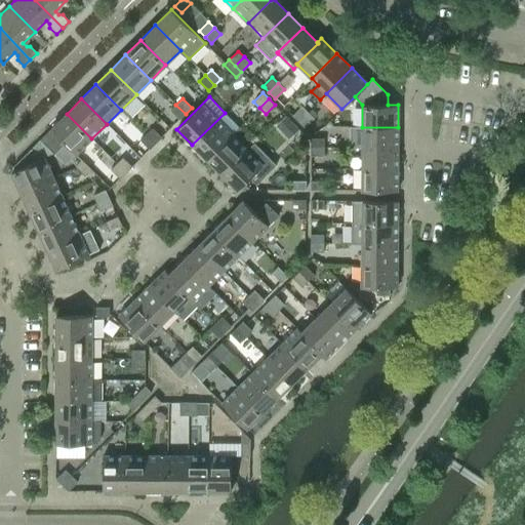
[(186,114),(175,105),(170,111),(179,120),(186,114)]
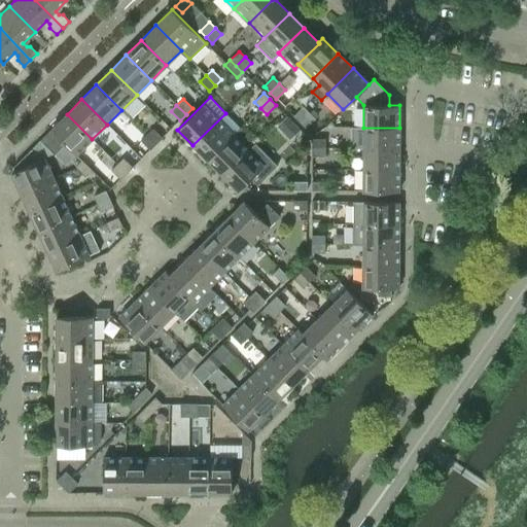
[(300,121),(309,112),(303,107),(293,116),(300,121)]
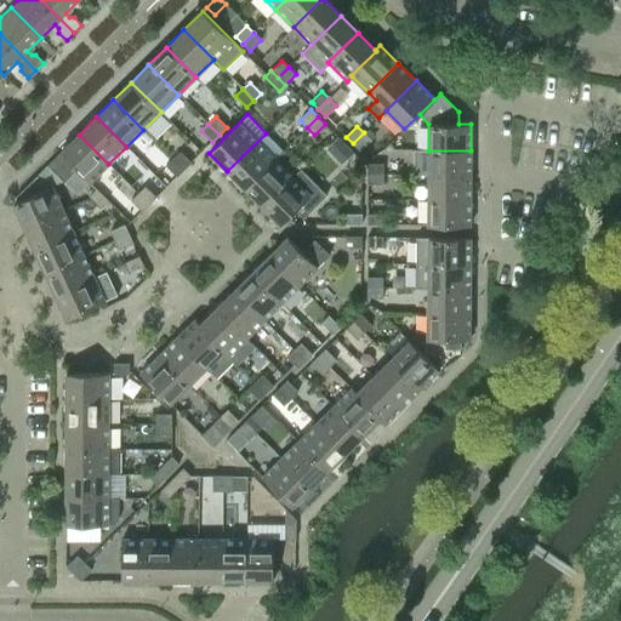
[(371,140),(364,132),(353,143),(360,151),(371,140)]
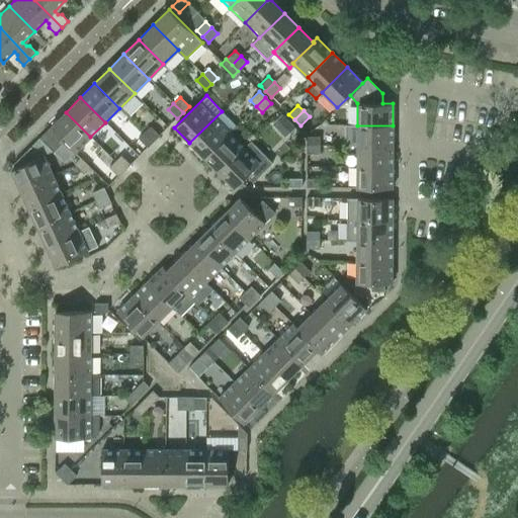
[(204,158),(229,133),(237,125),(222,111),(189,143),(204,158)]
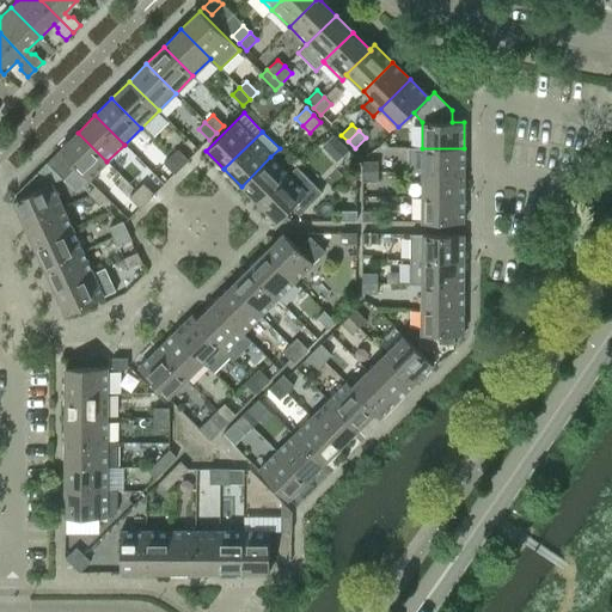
[(89,181),(106,161),(78,133),(59,151),(75,167),(89,181)]
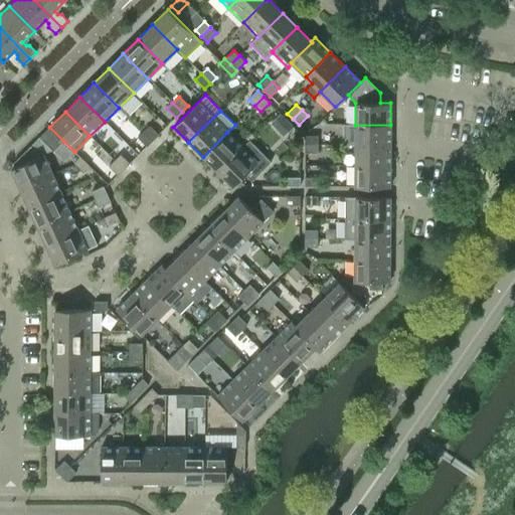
[(390,125),(355,125),(355,145),(390,145),(390,125)]
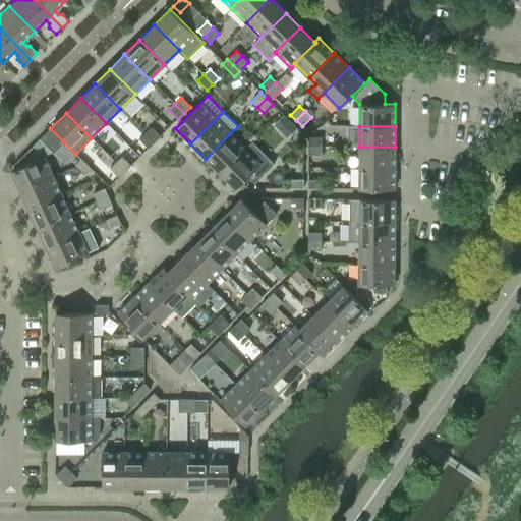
[(145,133),(154,142),(160,136),(151,127),(145,133)]
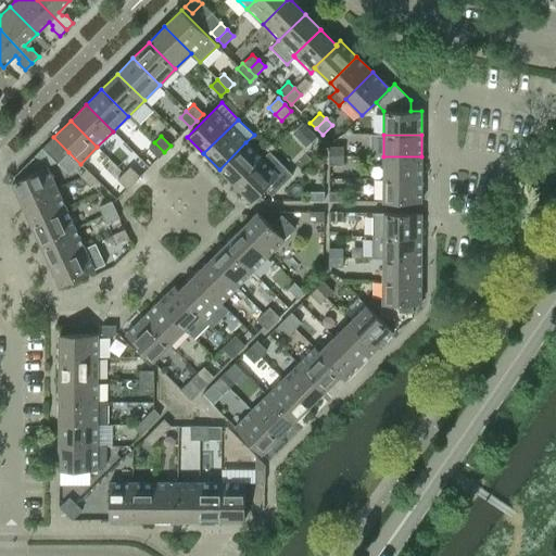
[(42,148),(49,155),(49,154),(58,163),(68,152),(53,137),(42,148)]
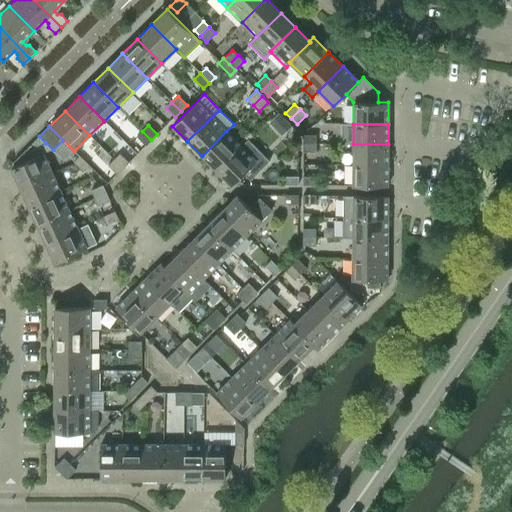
[(151,140),(142,131),(137,137),(146,146),(151,140)]
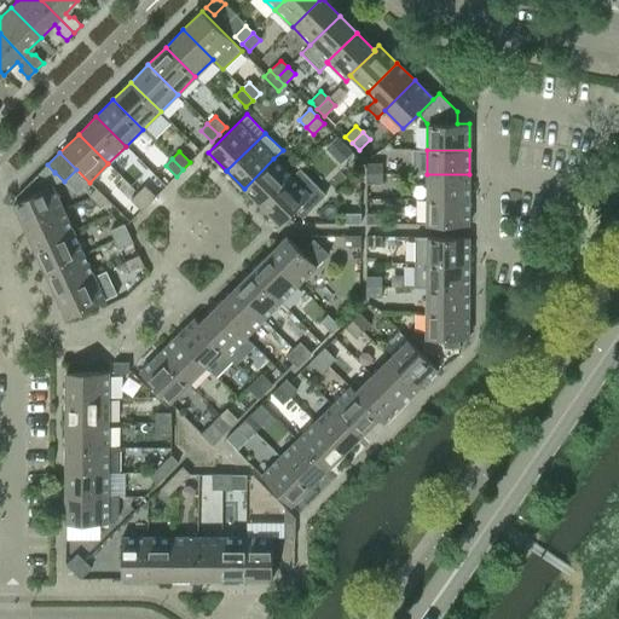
[(261,206),(291,177),(273,158),(244,189),(261,206)]
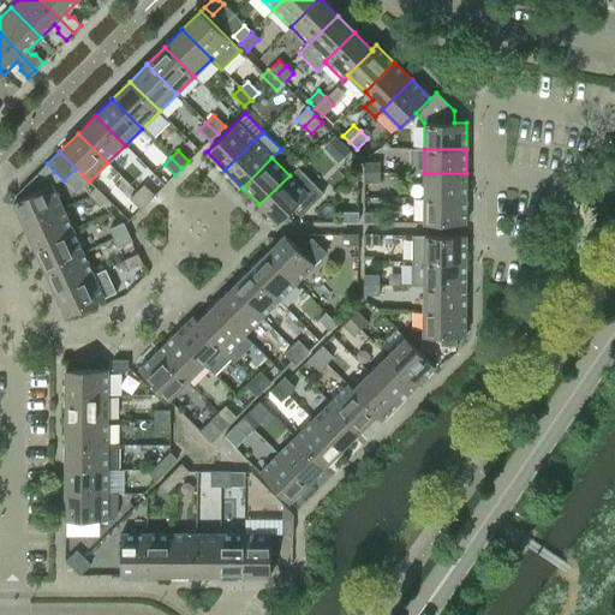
[(364,173),(380,173),(380,162),(364,162),(364,173)]
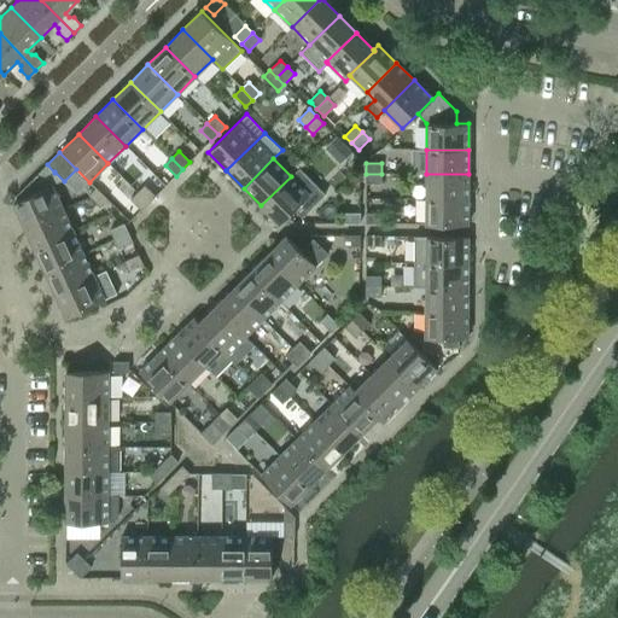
[(48,186),(45,182),(54,173),(47,164),(16,196),(18,200),(13,203),(24,227),(63,209),(52,185),(48,186)]
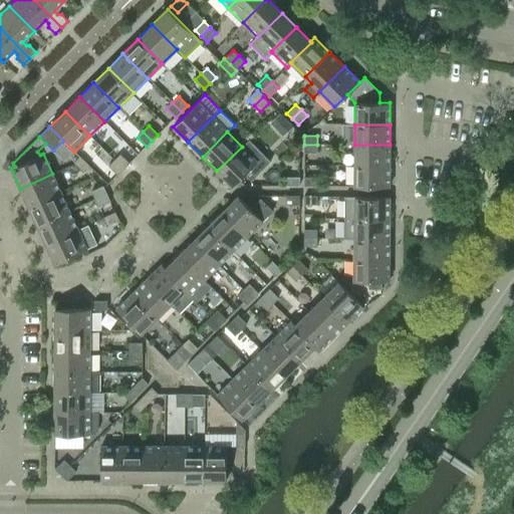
[(304,145),(304,153),(317,153),(317,145),(304,145)]
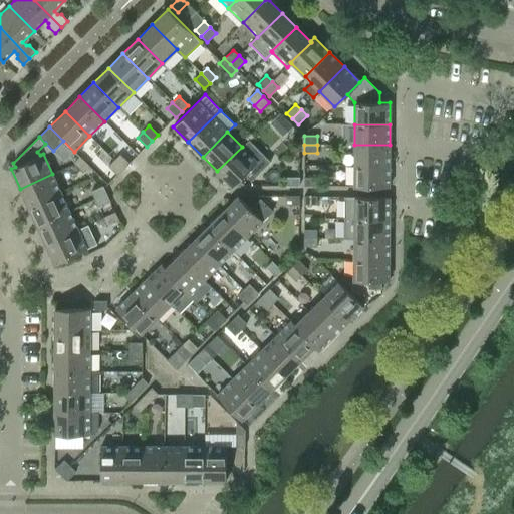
[(390,145),(354,145),(354,165),(390,166),(390,145)]
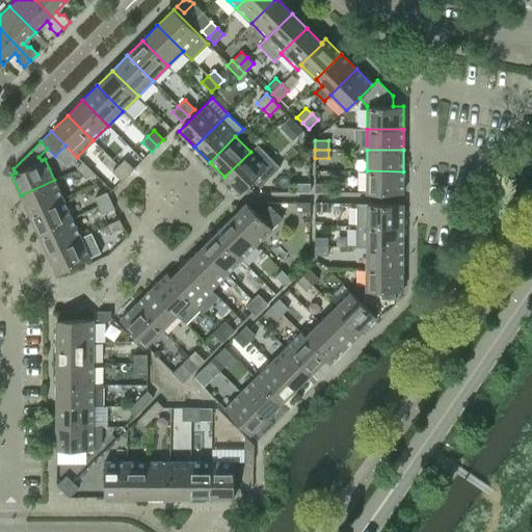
[(250,152),(224,177),(240,193),(266,167),(250,152)]
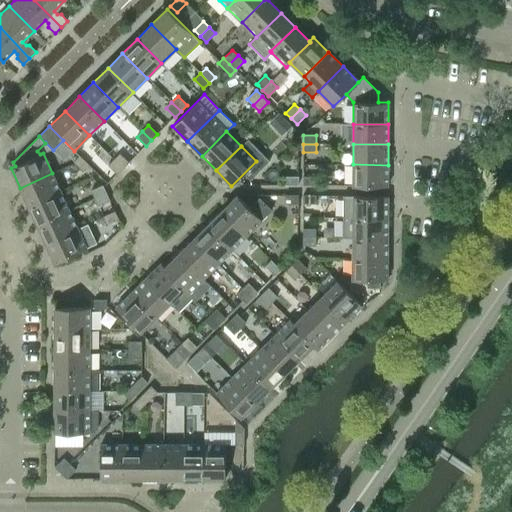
[(119,153),(113,159),(122,168),(128,163),(119,153)]
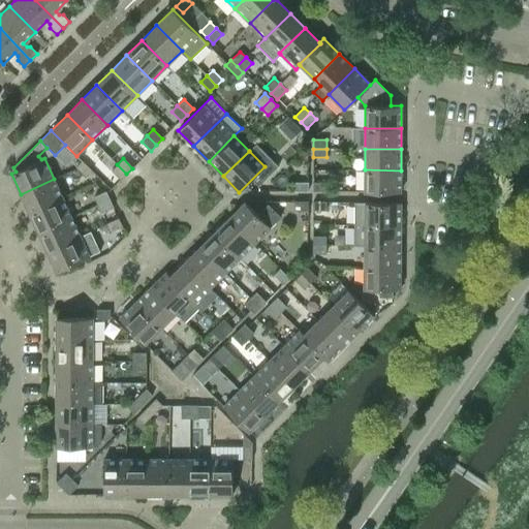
[(86,178),(92,172),(83,161),(76,167),(86,178)]
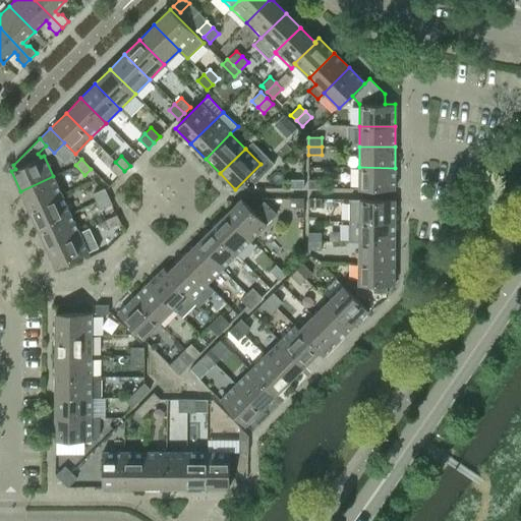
[(110,168),(119,177),(124,171),(115,162),(110,168)]
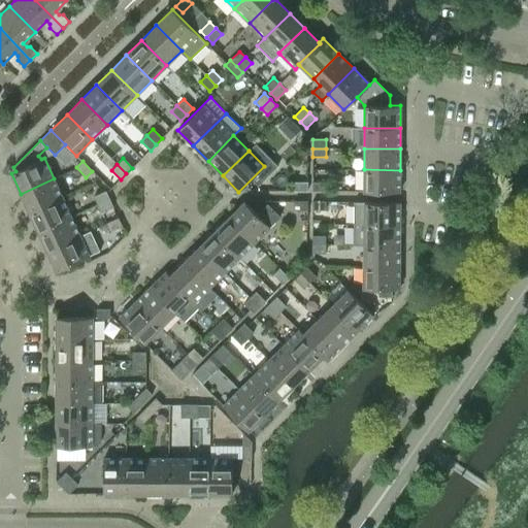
[(400,170),(364,169),(364,192),(399,192),(400,170)]
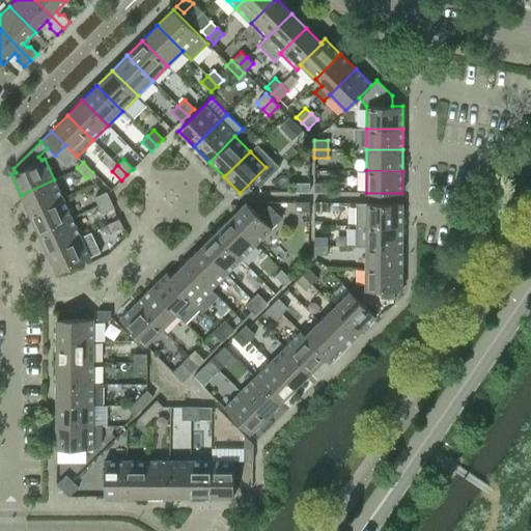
[(30,214),(62,199),(54,179),(21,195),(30,214)]
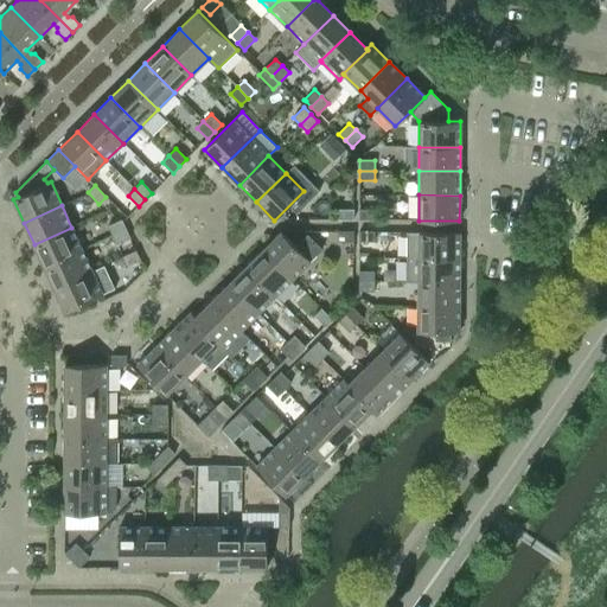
[(353,219),(353,210),(338,210),(338,219),(353,219)]
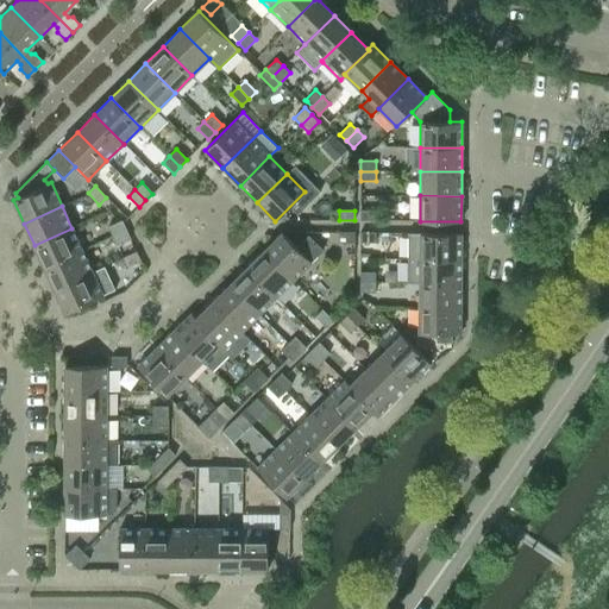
[(360,220),(375,220),(375,211),(360,211),(360,220)]
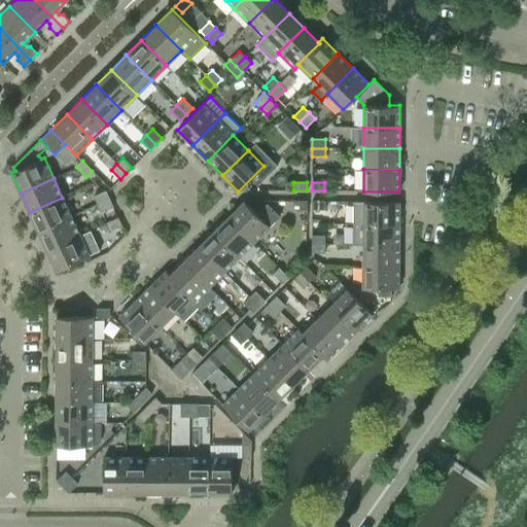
[(94,197),(97,204),(109,199),(105,190),(94,197)]
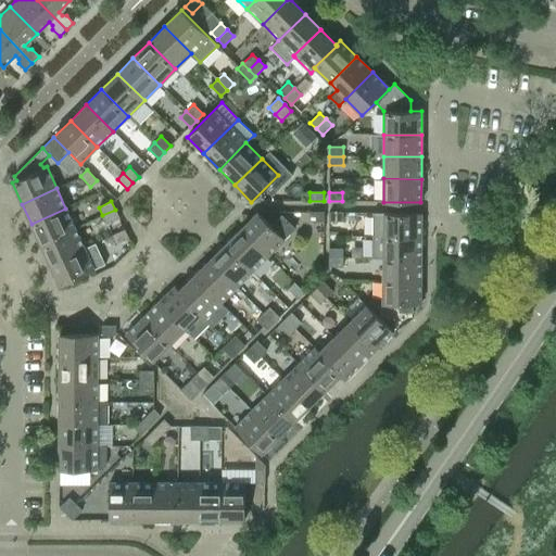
[(40,244),(75,228),(65,209),(32,224),(40,244)]
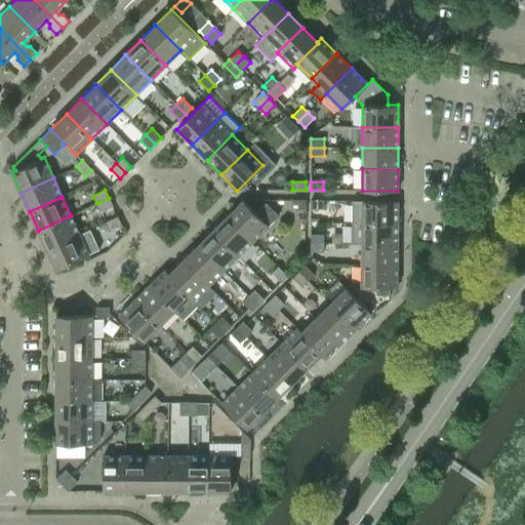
[(112,205),(110,201),(109,198),(96,203),(101,211),(112,205)]
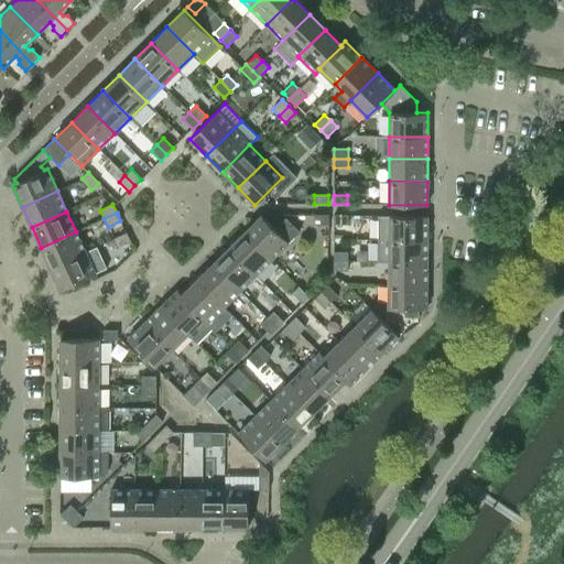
[(299,231),(283,216),(272,226),(261,215),(245,232),(271,259),(299,231)]
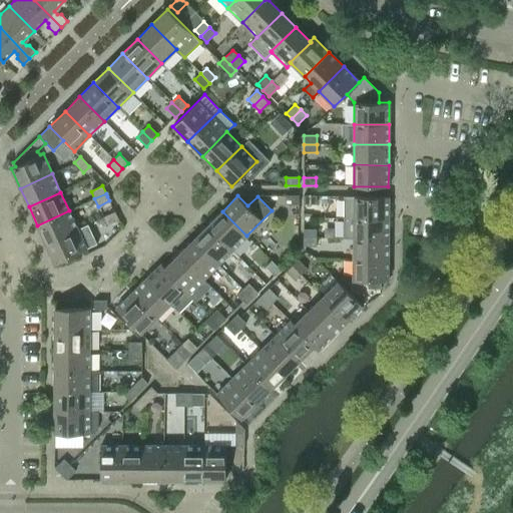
[(299,195),(286,195),(286,204),(299,204),(299,195)]
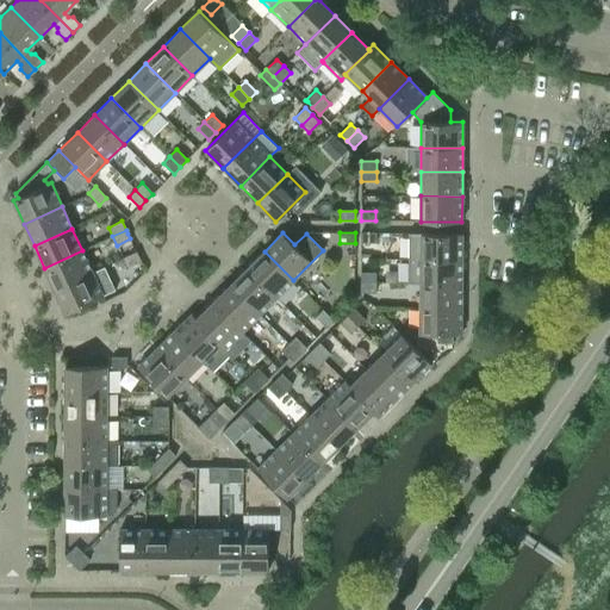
[(375,243),(375,232),(360,232),(360,243),(375,243)]
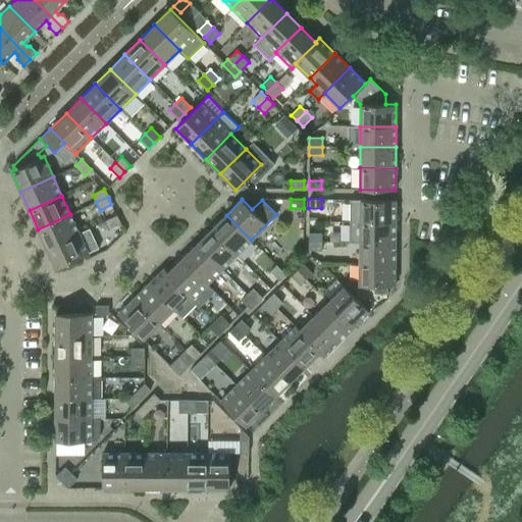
[(395,222),(396,200),(350,200),(350,221),(395,222)]
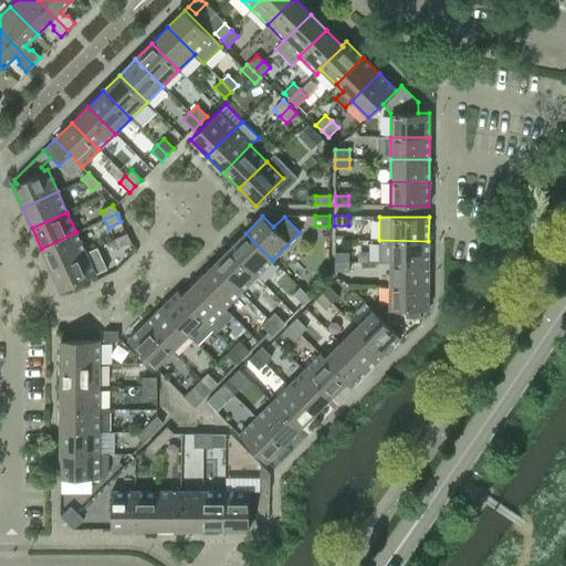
[(51,269),(85,253),(76,232),(41,249),(51,269)]
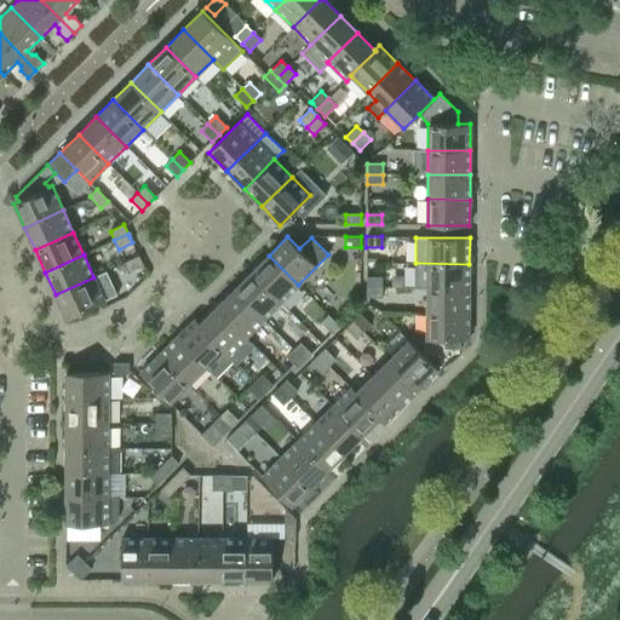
[(130,274),(128,271),(143,265),(138,256),(119,265),(125,276),(130,274)]
